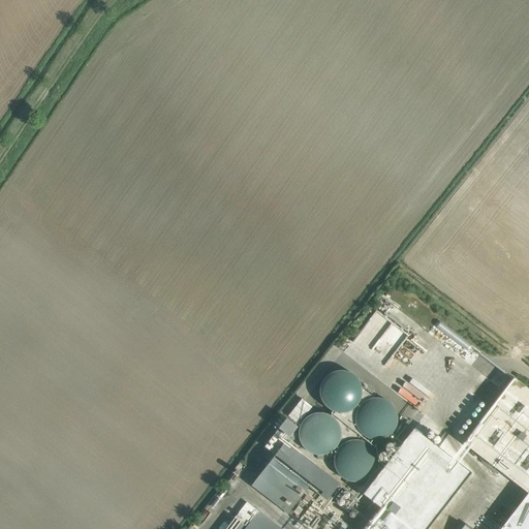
[(320,387),(320,392),(320,396),(321,399),(323,403),(325,406),(329,408),(332,410),(336,412),(339,412),(343,412),(347,412),(350,410),(354,408),(356,406),(360,403),(361,399),(362,396),(363,392),(362,387),(361,384),(360,380),(356,377),(354,375),(350,373),(347,371),(343,371),(339,371),(336,371),(332,373),(329,375),(325,377),(323,380),(321,384),(320,387)]
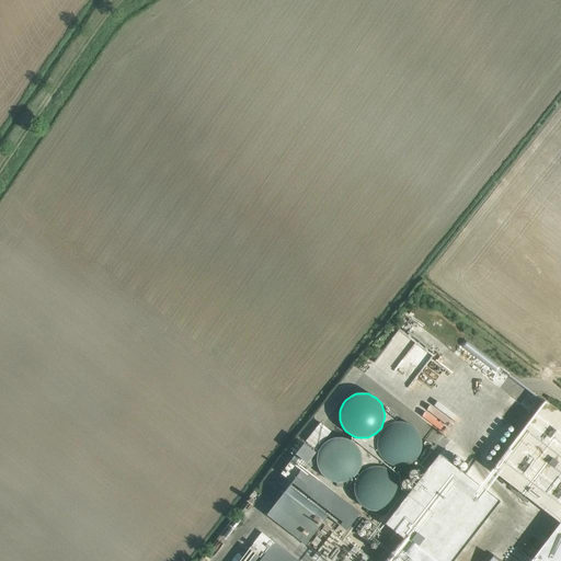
[(560,413),(544,400),(490,470),(560,525),(560,413)]
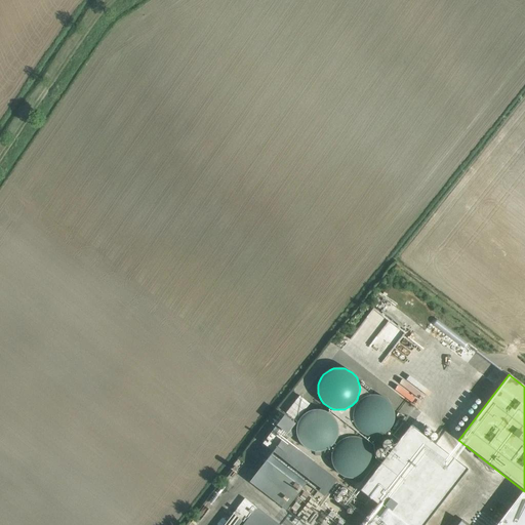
[(354,412),(353,415),(354,419),(355,423),(357,427),(359,430),(362,433),(365,434),(368,436),(372,437),(376,437),(379,436),(384,434),(387,433),(390,430),(392,427),(394,423),(395,419),(395,415),(395,412),(394,408),(392,405),(390,402),(387,399),(384,397),(379,396),(376,395),(372,395),(368,396),(365,397),(362,399),(359,402),(357,405),(355,408),(354,412)]
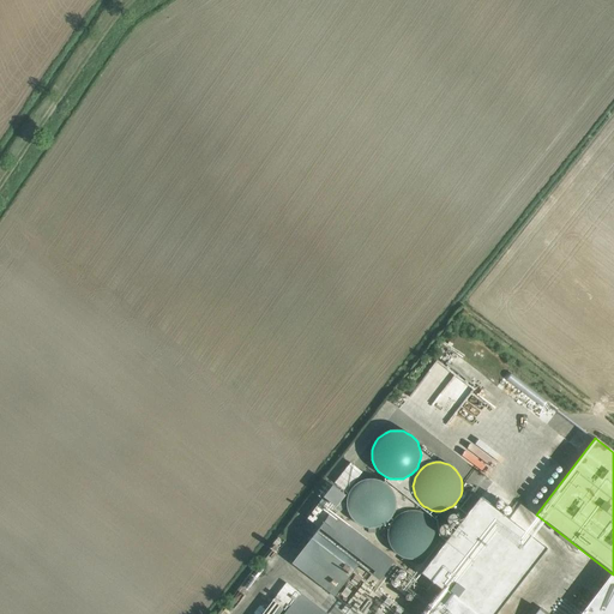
[(348,498),(347,504),(348,510),(349,515),(353,519),(357,524),(362,527),(368,528),(368,534),(375,534),(375,528),(381,525),(387,522),(392,517),(395,511),(396,504),(395,498),(392,492),(389,486),(384,482),(378,480),(372,479),(365,480),(359,482),(354,486),(350,492),(348,498)]
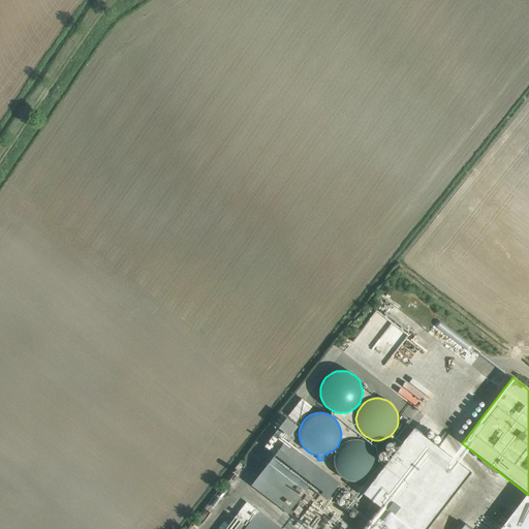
[(342,486),(285,441),(297,427),(286,418),(263,448),(274,457),(272,459),(277,463),(282,456),(334,496),(342,486)]
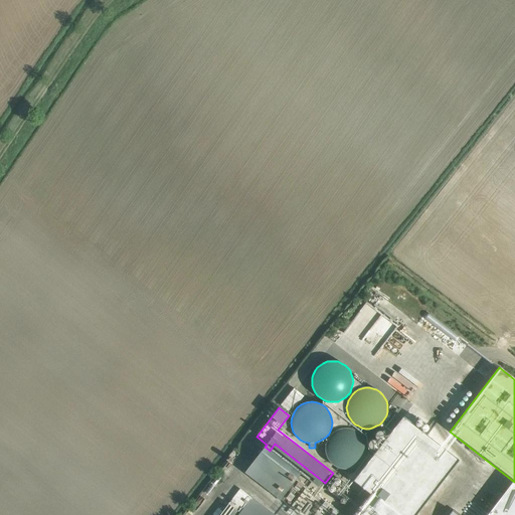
[(400,459),(408,465),(424,445),(420,442),(420,438),(419,434),(418,430),(415,426),(411,423),(406,421),(400,421),(395,422),(390,425),(387,430),(385,435),(384,440),(385,445),(387,450),(390,454),(395,457),(400,458),(400,459)]
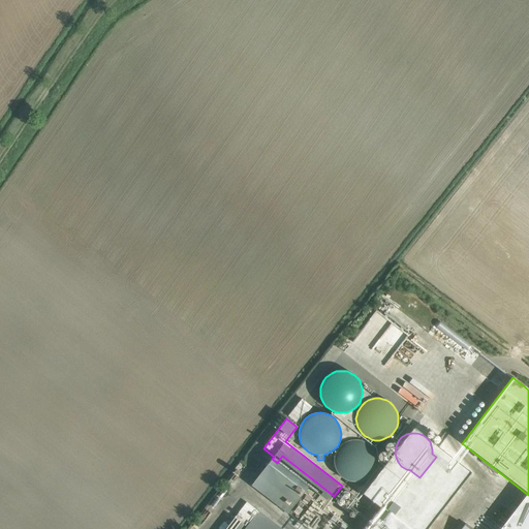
[(358,481),(359,487),(366,485),(365,480),(369,476),(373,472),(375,467),(376,462),(376,456),(374,450),(370,446),(366,442),(361,440),(355,440),(350,440),(345,442),(340,446),(337,450),(335,456),(334,461),(335,467),(338,472),(341,476),(346,479),(351,481),(358,481)]
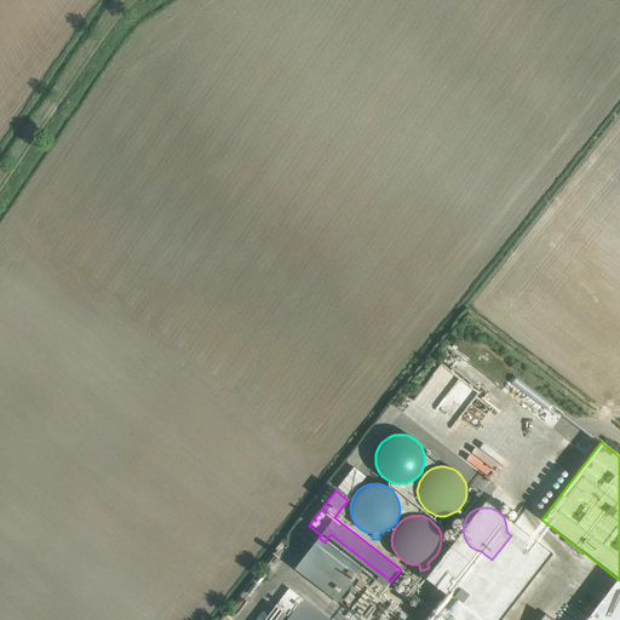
[(511,535),(492,560),(501,566),(504,572),(509,577),(514,579),(520,581),(526,581),(532,579),(537,575),(541,572),(544,566),(545,560),(544,554),(543,547),(538,543),(533,539),(527,537),(521,537),(515,538),(511,535)]
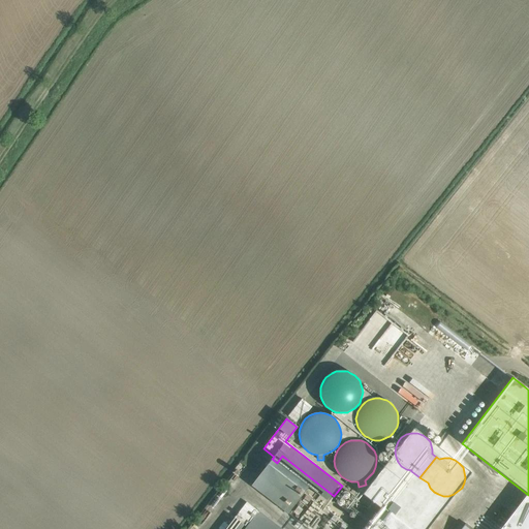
[(403,480),(401,478),(399,475),(397,474),(394,472),(389,471),(384,471),(380,471),(375,474),(372,477),(370,483),(369,486),(369,490),(370,497),(371,499),(373,502),(375,503),(377,504),(382,506),(384,506),(387,506),(390,506),(393,505),(396,504),(398,503),(400,501),(401,500),(402,498),(403,495),(404,494),(404,491),(404,488),(404,487),(403,484),(403,480)]
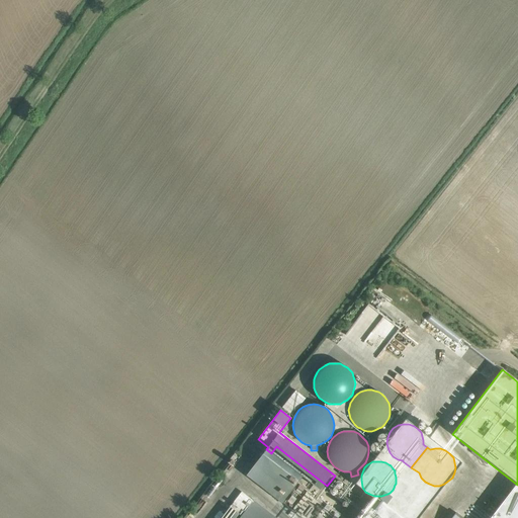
[(340,517),(297,484),(282,503),(301,517),(390,517),(369,502),(357,517),(340,517)]
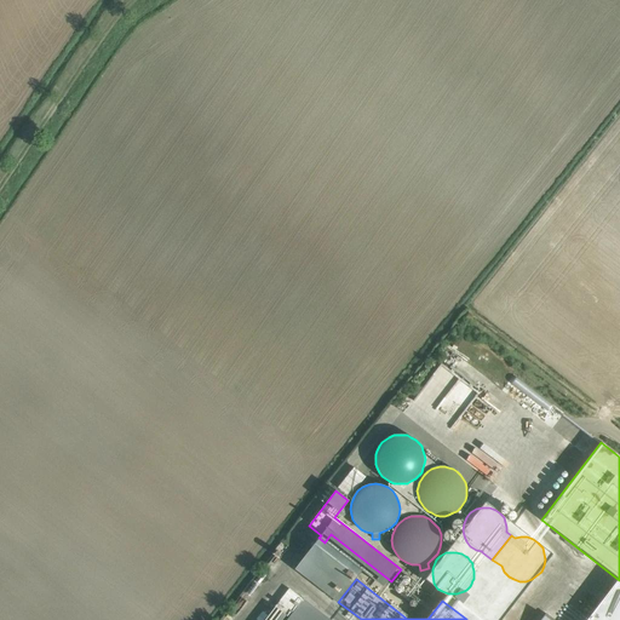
[(510,596),(509,591),(506,589),(504,585),(500,583),(495,581),(489,580),(484,581),(480,583),(476,586),(472,590),(470,595),(469,598),(469,604),(470,608),(474,614),(477,618),(481,619),(498,619),(499,619),(501,619),(505,615),(507,613),(510,608),(510,604),(510,600),(510,596)]
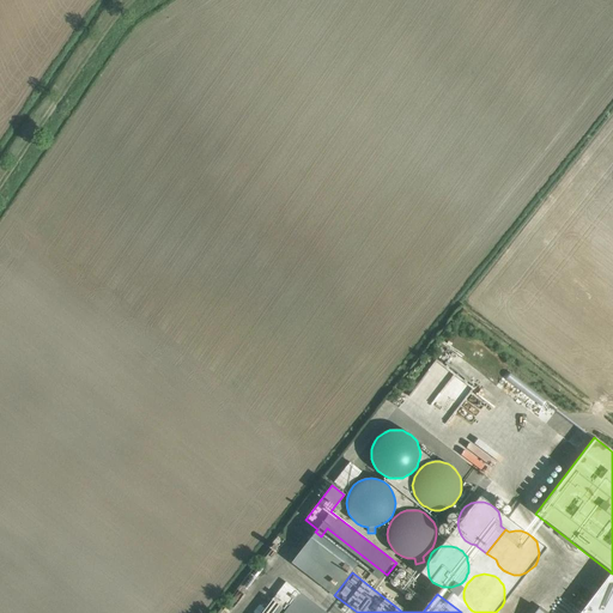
[(286,581),(272,600),(286,611),(299,593),(286,581)]
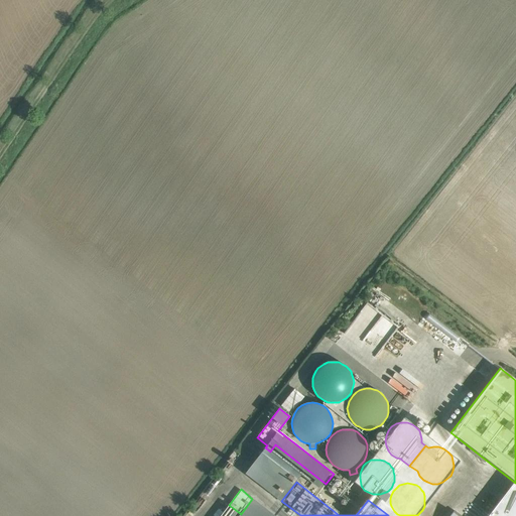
[(274,515),(252,499),(241,514),(238,515),(274,515)]
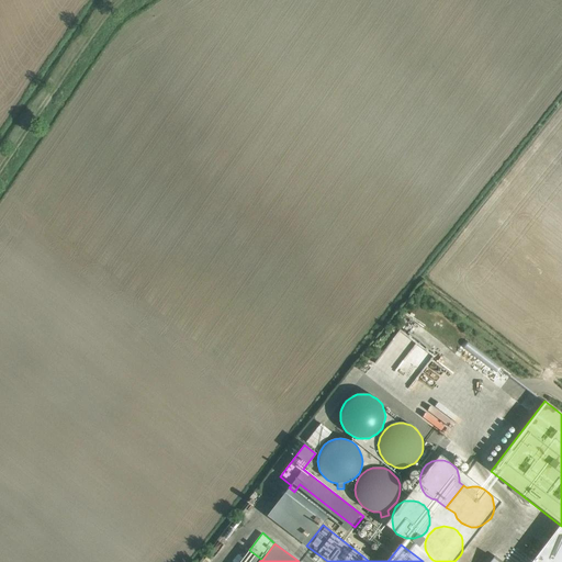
[(509,561),(489,546),(476,561),(509,561)]
